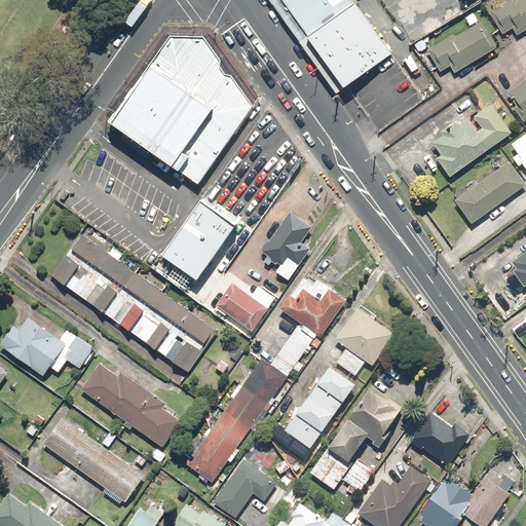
[(285,0),(307,32),(353,1),(352,0),(285,0)]
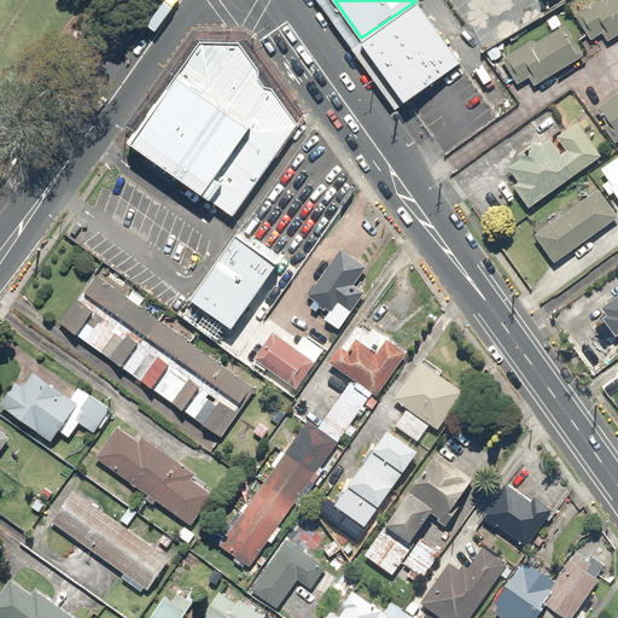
[(617,0),(598,0),(575,16),(592,40),(602,33),(608,42),(617,35),(617,0)]
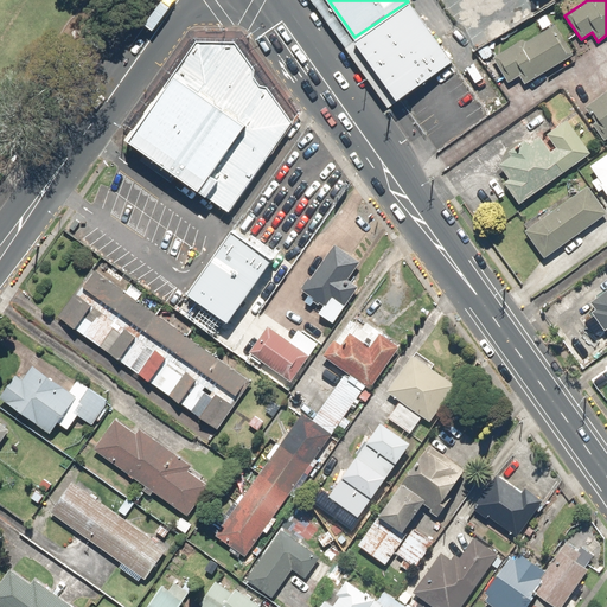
[(355,37),(396,98),(403,94),(451,59),(408,1),(355,37)]
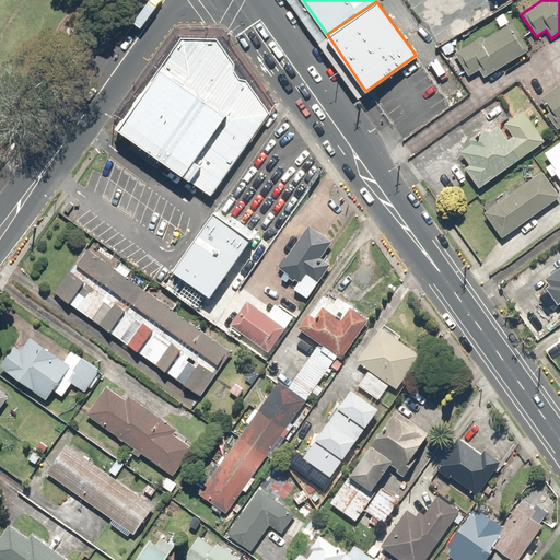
[(483,36),(456,54),(470,77),(479,71),(483,78),(529,49),(513,22),(486,39),(483,36)]
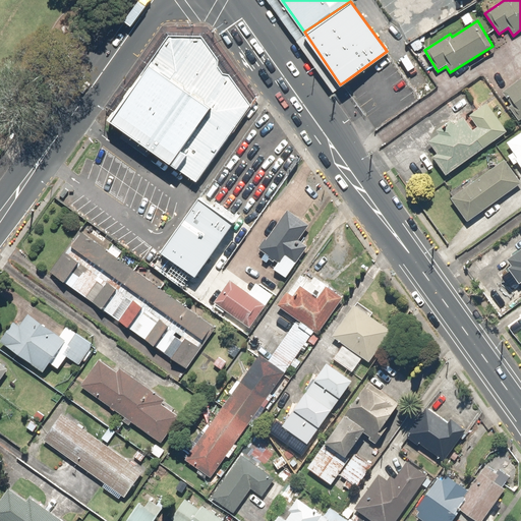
[(110,120),(198,180),(251,105),(203,35),(170,36),(110,120)]
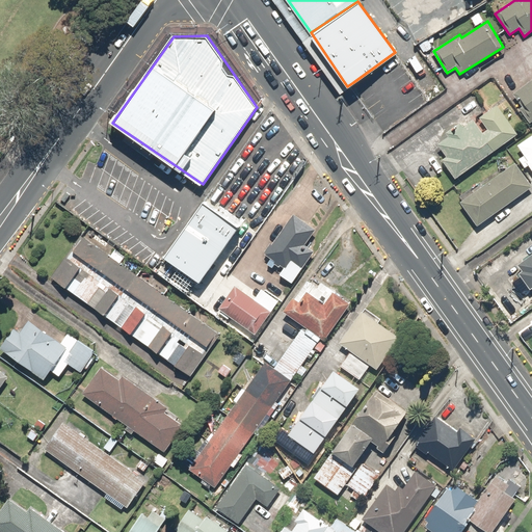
[(525,114),(531,123),(531,122),(531,80),(515,92),(529,111),(525,114)]
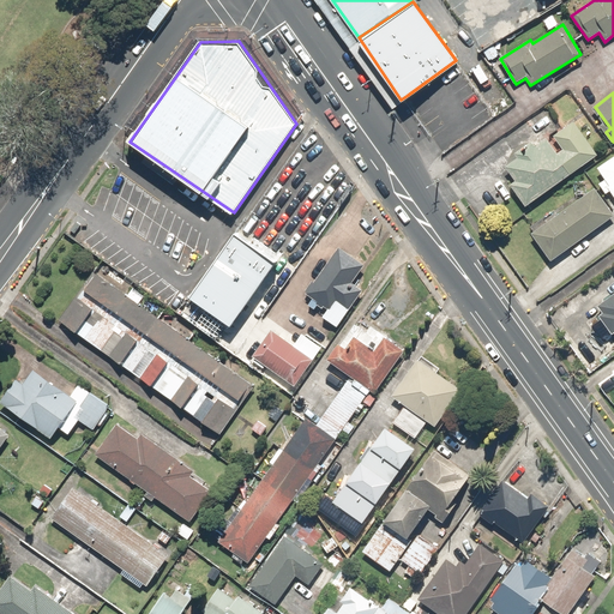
[(516,181),(511,185),(527,206),(599,155),(575,121),(554,136),(565,149),(557,155),(546,138),(505,167),(516,181)]
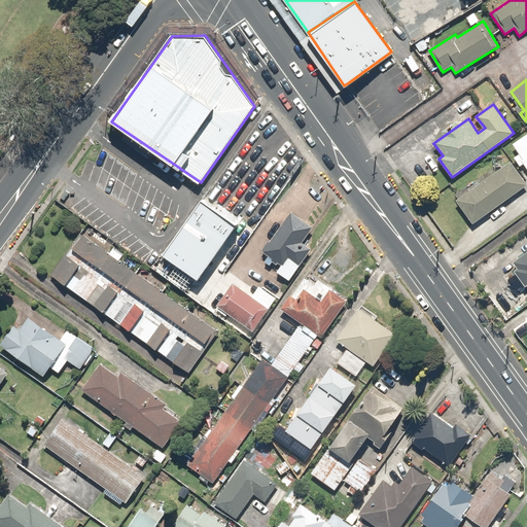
[(526,134),(514,143),(521,153),(514,157),(520,167),(525,164),(526,167),(526,134)]
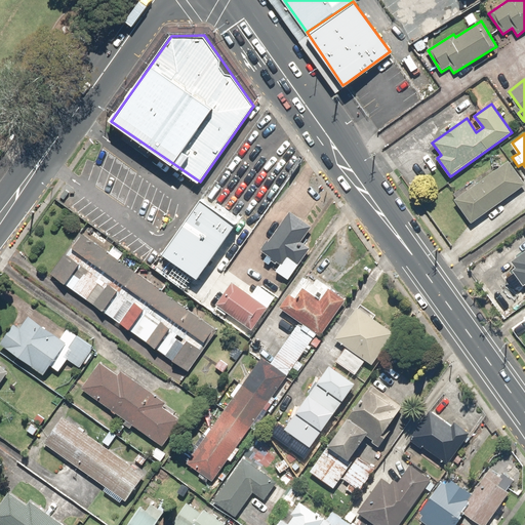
[(524,185),(524,183),(509,160),(454,199),(472,224),(524,185)]
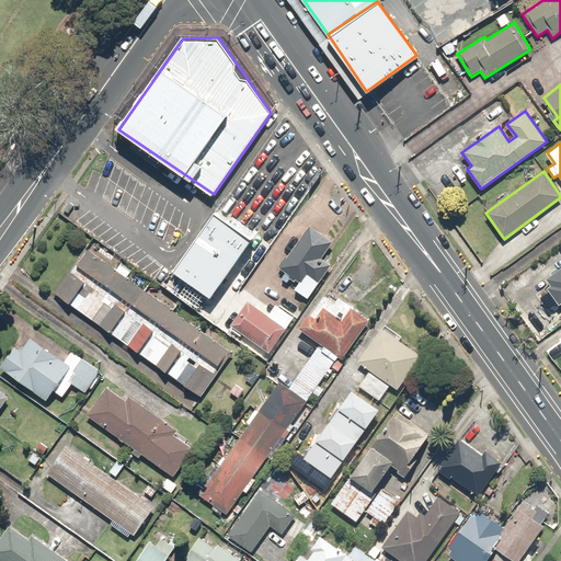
[(219,212),(178,270),(213,295),(254,237),(219,212)]
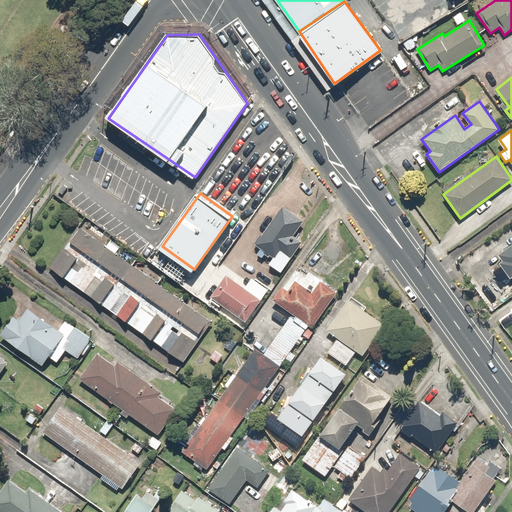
[(283,207),(255,242),(274,256),(269,263),(283,274),(307,243),(296,234),(304,223),(283,207)]
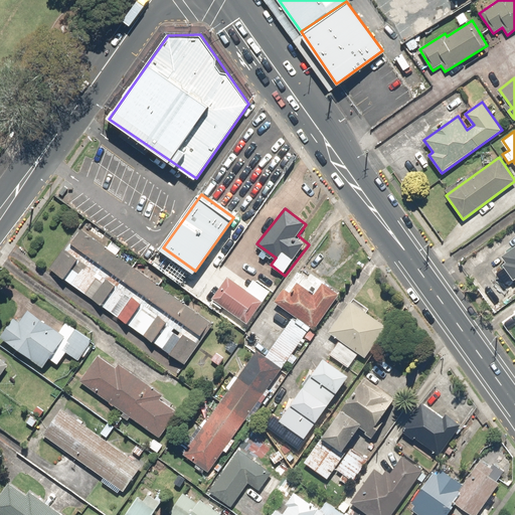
[(80,229),(52,271),(186,363),(214,323),(80,229)]
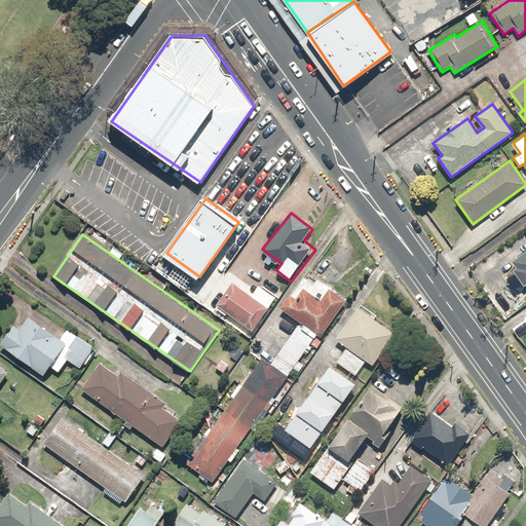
[(525,253),(525,252),(513,261),(517,267),(513,270),(525,287),(525,286),(525,253)]
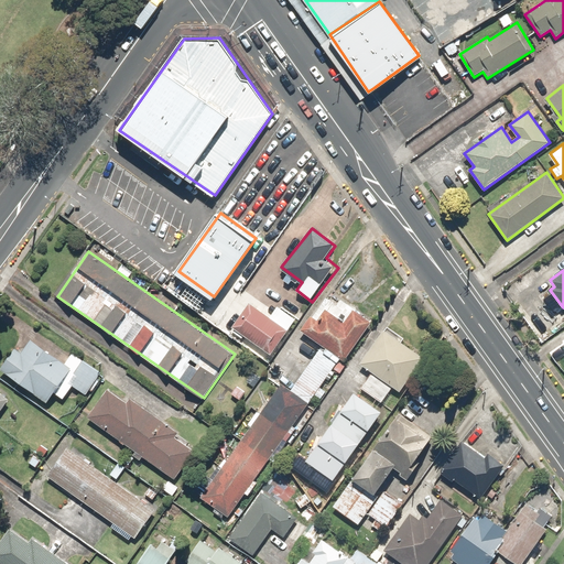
[(251,302),(232,327),(272,355),(291,329),(251,302)]
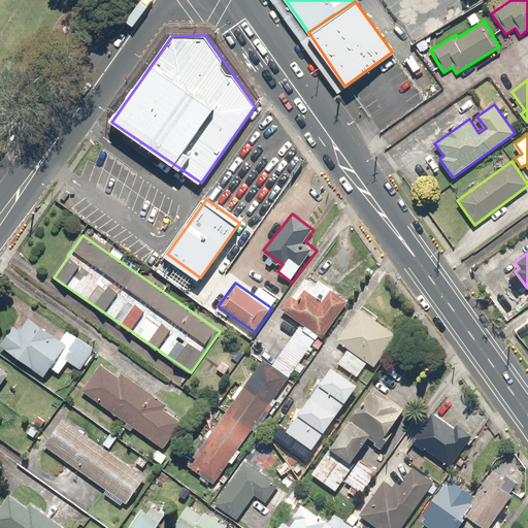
[(323,337),(347,301),(330,290),(322,302),(306,292),(300,301),(293,296),(283,310),(307,326),(303,332),(316,340),(320,335),(323,337)]
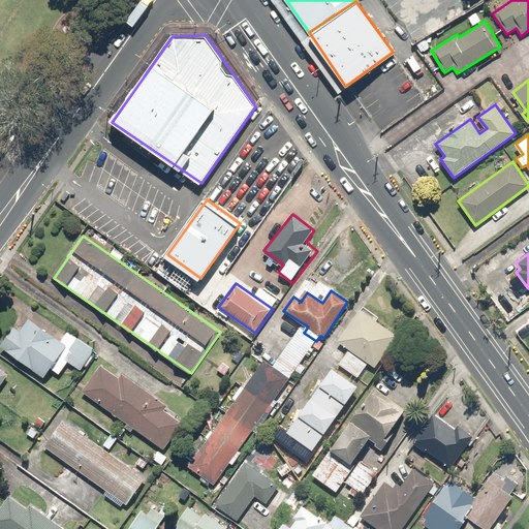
[(398,334),(360,310),(339,344),(348,350),(339,365),(359,376),(368,362),(377,367),(398,334)]
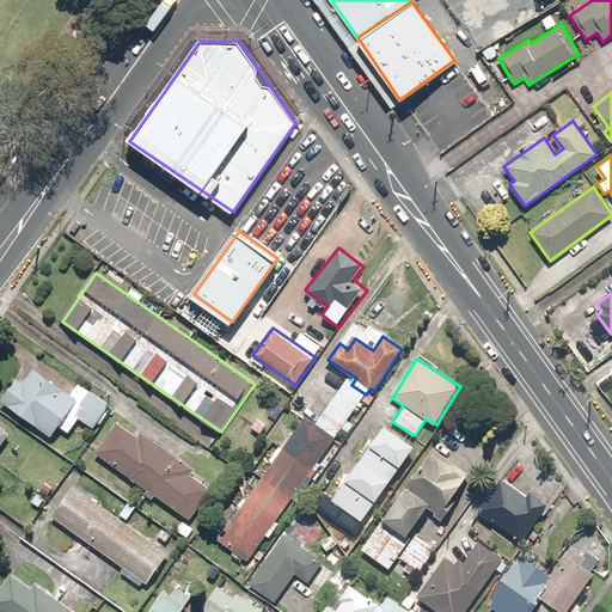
[(18,379),(2,401),(51,436),(60,426),(67,430),(77,417),(93,429),(111,405),(80,383),(71,396),(35,371),(25,384),(18,379)]
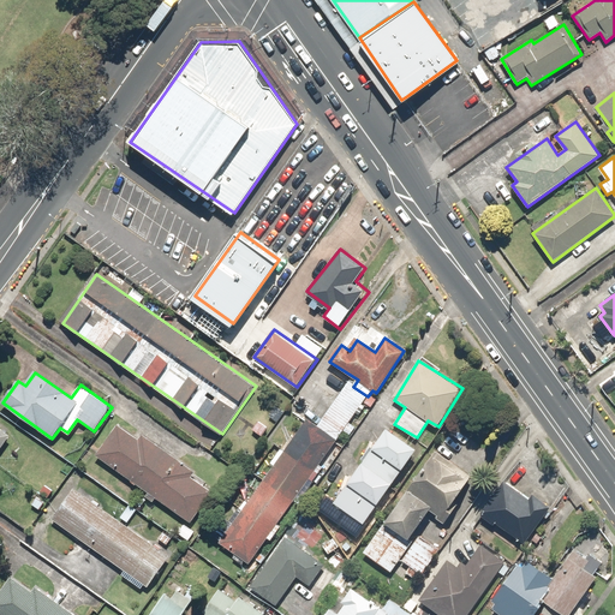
[(308,421),(219,543),(246,563),(336,441),(308,421)]
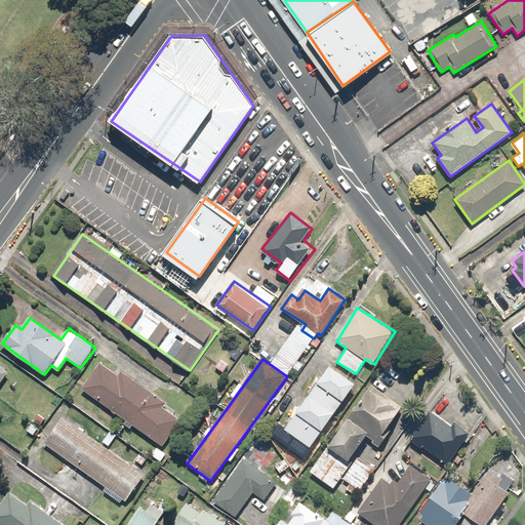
[(102,361),(82,387),(163,447),(182,422),(172,415),(175,411),(123,371),(120,375),(102,361)]
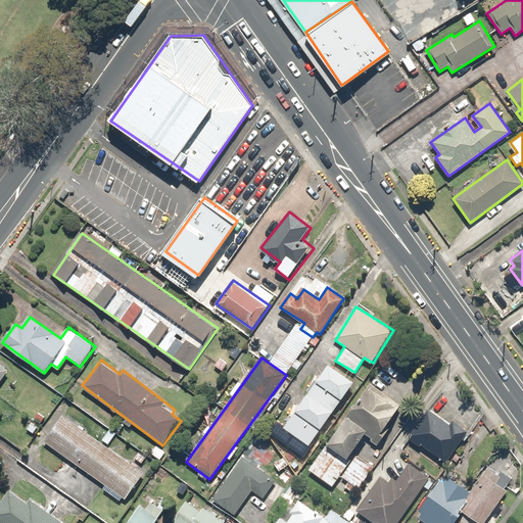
[(329,365),(284,427),(310,445),(354,383),(329,365)]
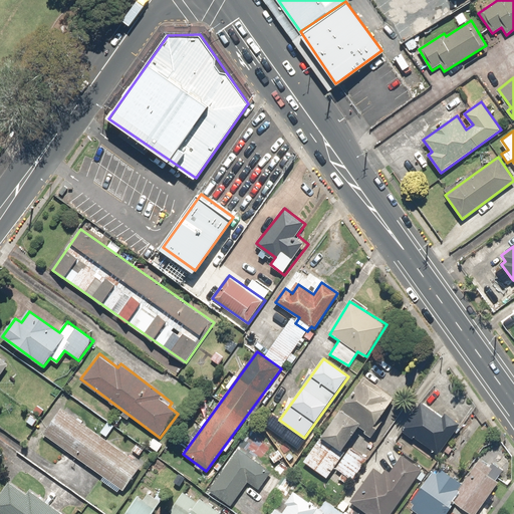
[(336,468),(353,479),(367,460),(346,445),(363,421),(372,428),(395,398),(364,375),(303,462),(328,480),(336,468)]
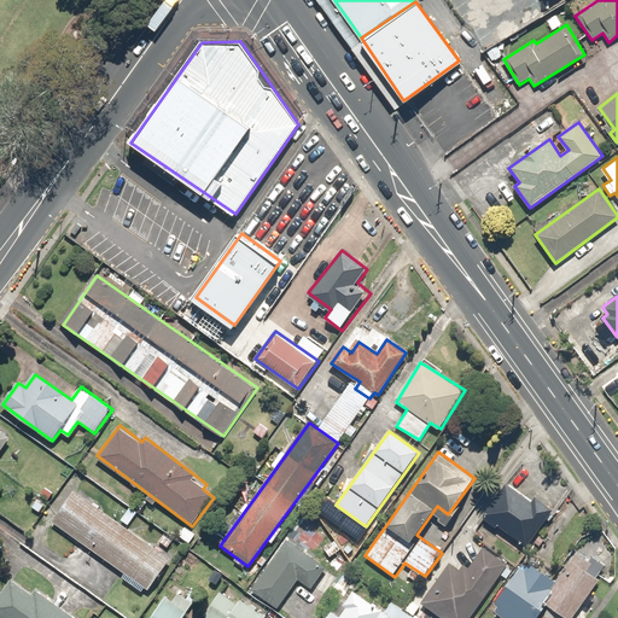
[(534,501),(507,483),(483,518),(526,547),(552,509),(535,499),(534,501)]
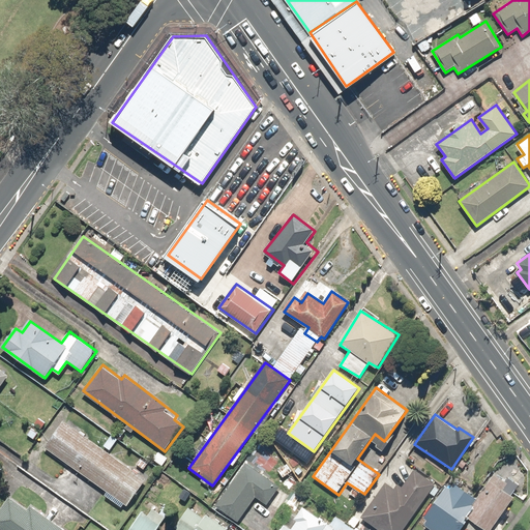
[(146,478),(62,421),(43,449),(126,506),(146,478)]
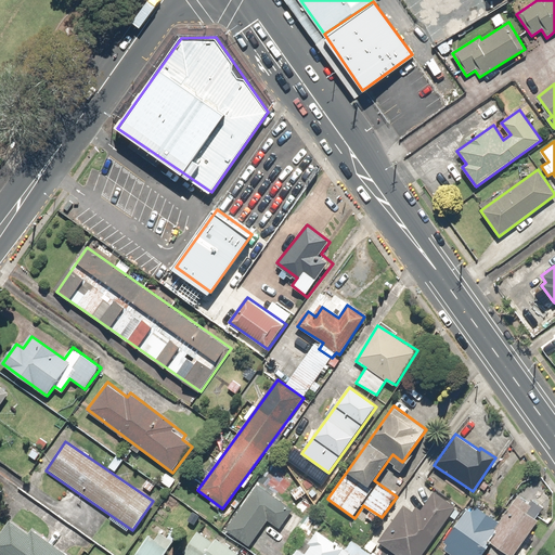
[(256,486),(226,529),(249,546),(268,520),(279,528),(292,511),(256,486)]
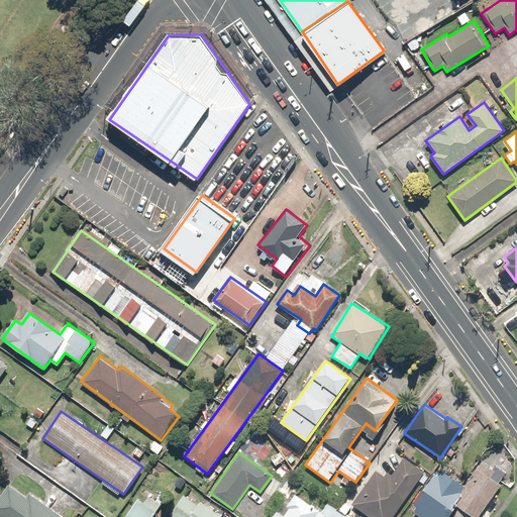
[(369,516),(393,516),(423,473),(404,459),(394,475),(388,471),(384,477),(376,472),(352,506),(369,516)]
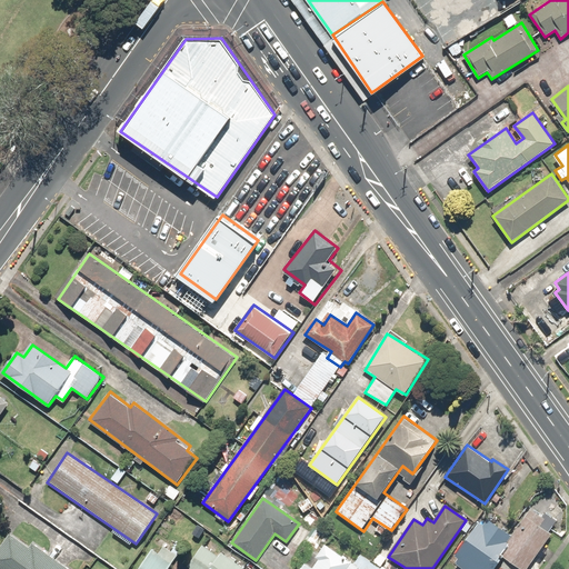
[(512,538),(501,552),(522,568),(528,568),(553,536),(539,526),(543,520),(532,511),(512,538)]
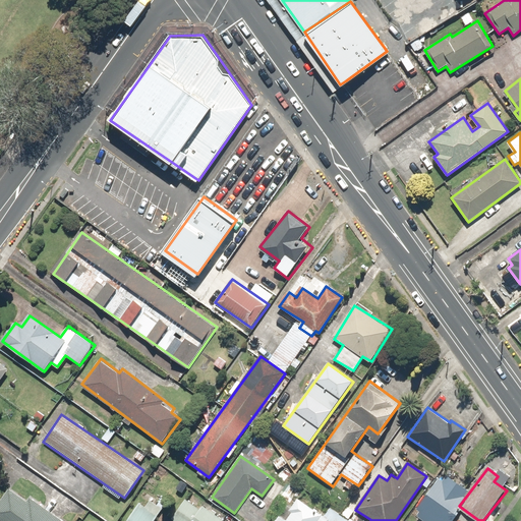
[(447,520),(459,506),(469,493),(443,472),(412,512),(423,520),(447,520)]
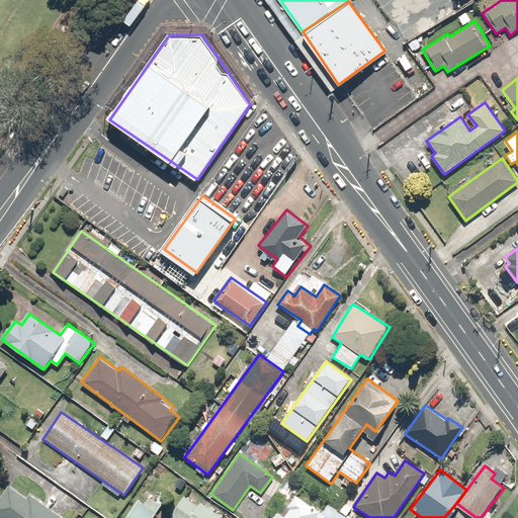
[(9,484),(0,496),(0,516),(2,517),(63,517),(31,496),(29,499),(9,484)]
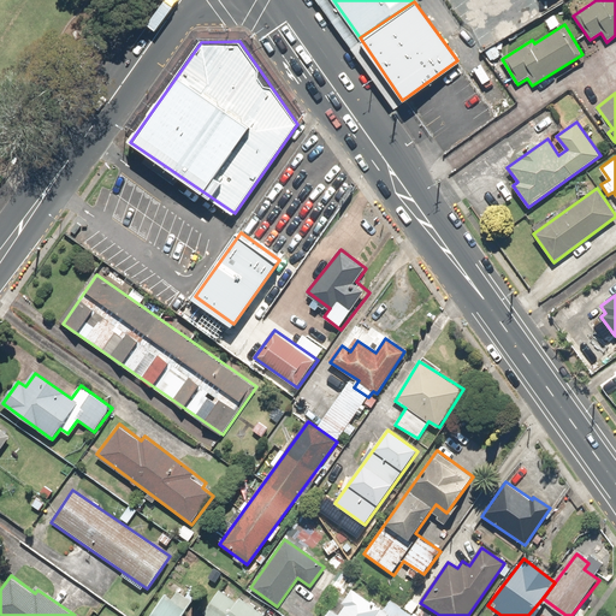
[(329,610),(324,615),(413,615),(389,599),(381,609),(354,588),(335,615),(329,610)]
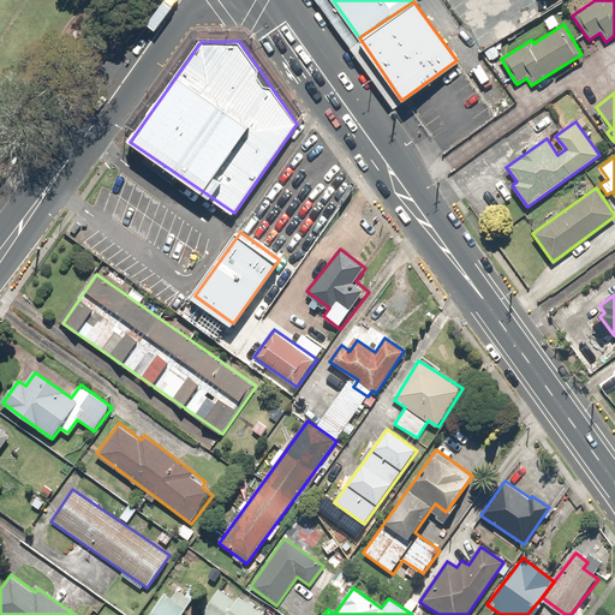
[(181,614),(190,604),(168,590),(149,614),(181,614)]
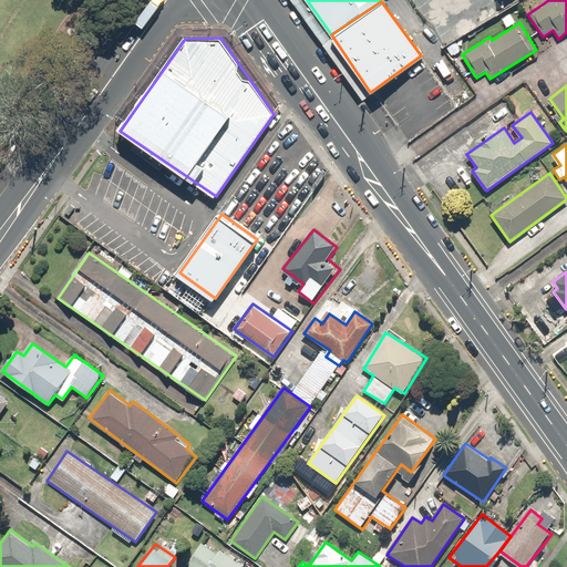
[(203,544),(188,564),(192,566),(243,566),(222,550),(218,555),(203,544)]
